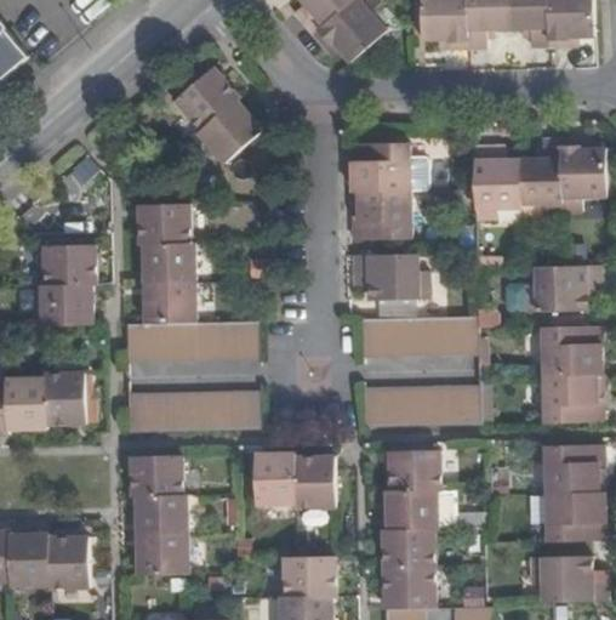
[(298,0),(302,4),(309,11),(300,20),(312,34),(349,0),(298,0)]
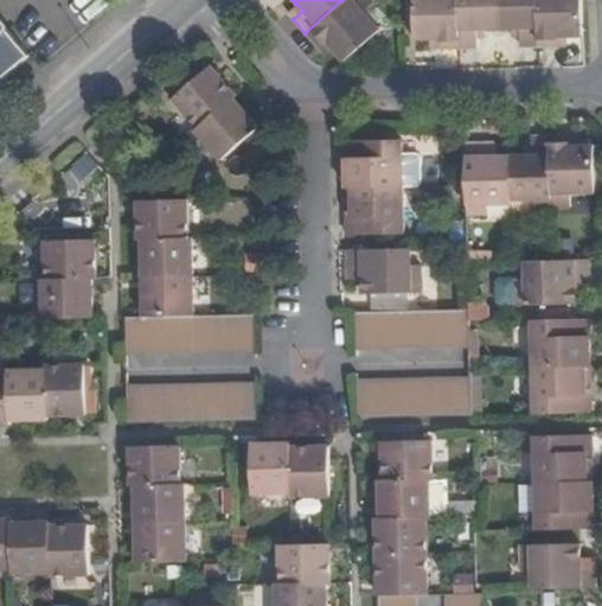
[(370,1),(369,0),(341,0),(305,33),(316,48),(324,42),(331,49),(340,61),(377,30),(359,10),(370,1)]
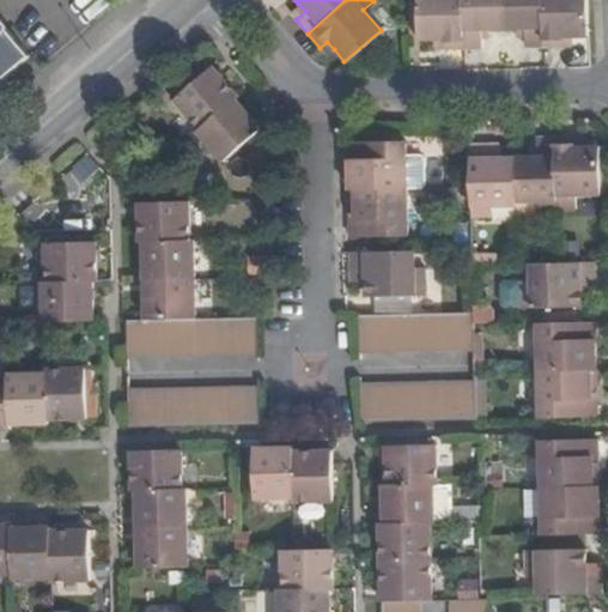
[(413,0),(414,38),(430,38),(441,38),(441,47),(460,47),(458,0),(413,0)]
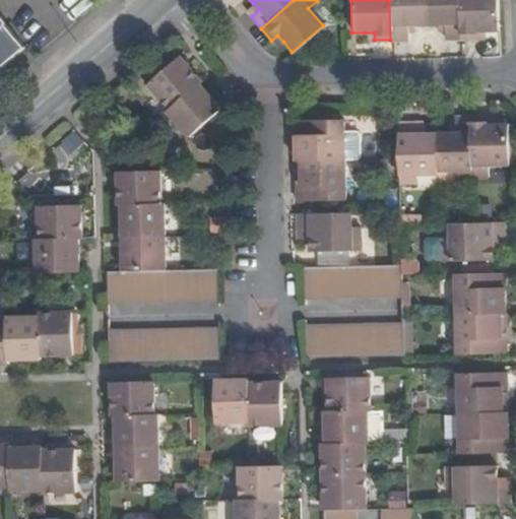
[(389,0),(390,40),(405,40),(405,33),(405,24),(411,23),(424,23),(423,0),(389,0)]
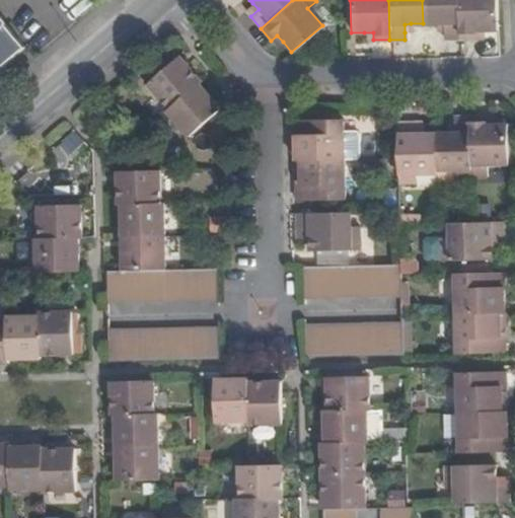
[(422,0),(423,23),(435,23),(441,23),(442,31),(442,39),(457,39),(456,0),(422,0)]
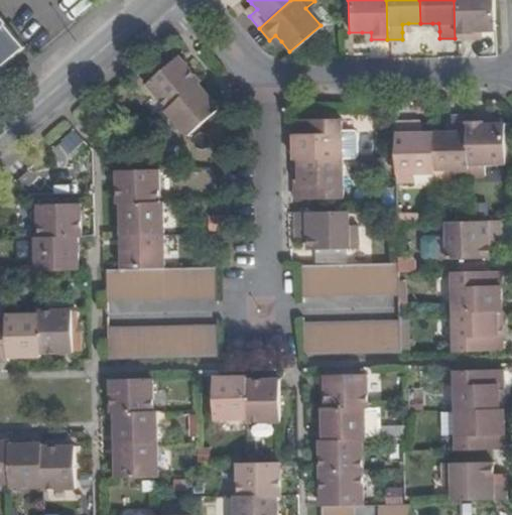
[(454,0),(455,38),(471,37),(471,30),(479,30),(492,29),(491,0),(454,0)]
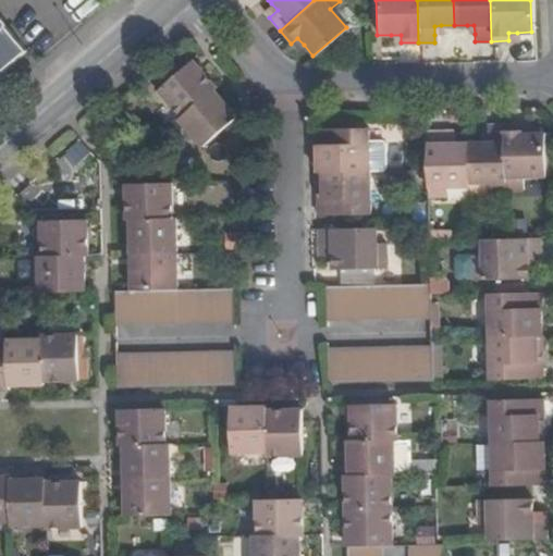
[(271,3),(262,11),(269,17),(278,10),(271,3)]
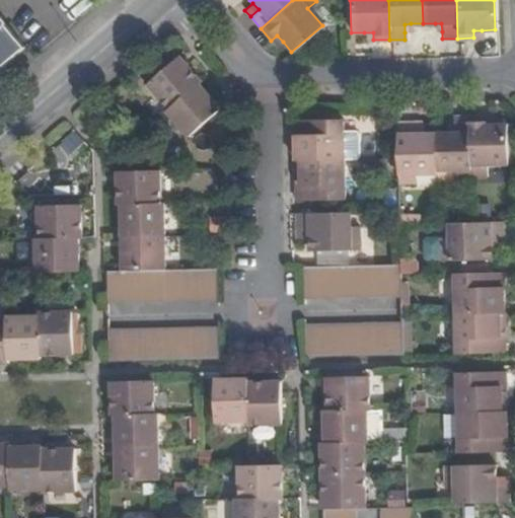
[(0,66),(22,47),(0,20),(0,66)]
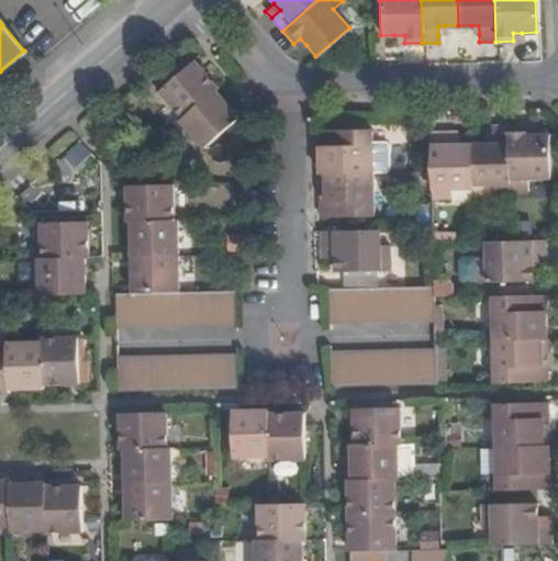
[(300,38),(293,44),(300,51),(307,45),(300,38)]
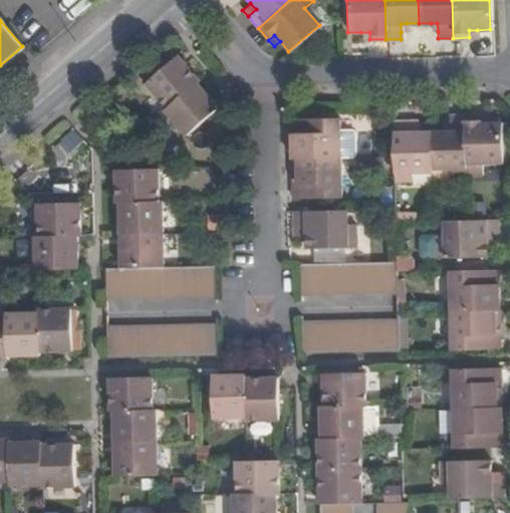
[(175,55),(144,83),(165,107),(195,82),(197,80),(175,55)]
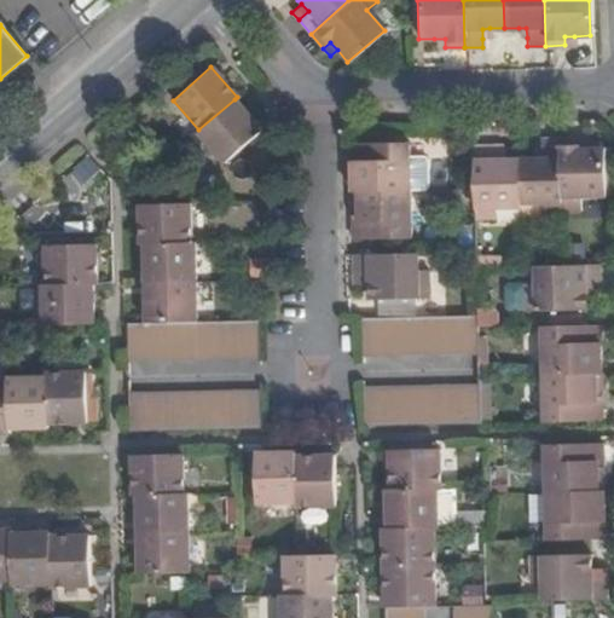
[(198,130),(196,132),(222,162),(260,128),(235,99),(198,130)]
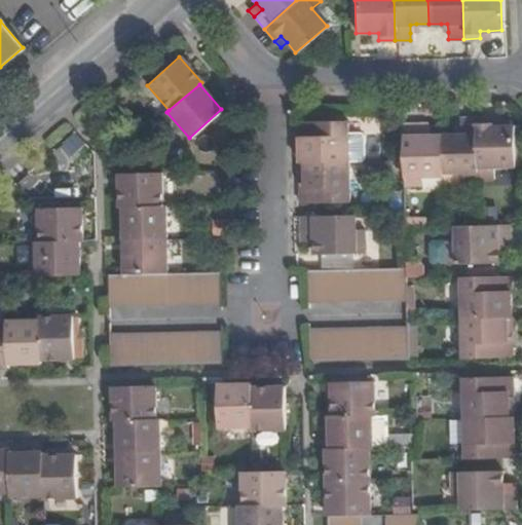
[(490,117),(474,118),(475,179),(491,179),(491,166),(513,165),(512,124),(498,125),(490,125),(490,117)]
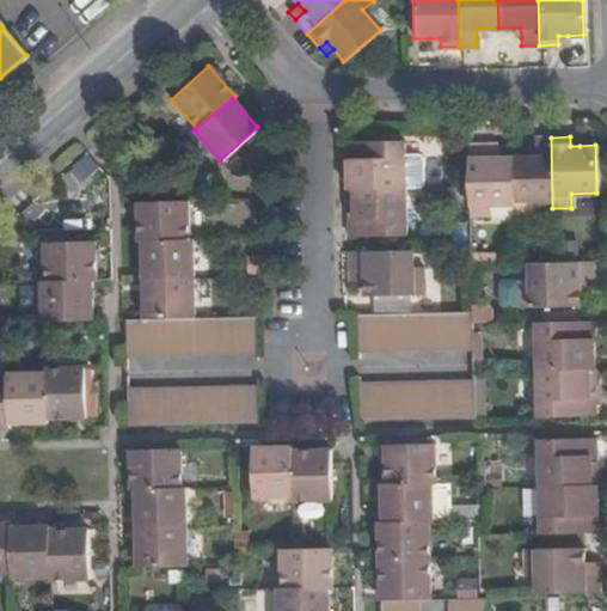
[(525,156),(512,157),(512,200),(532,200),(532,208),(552,208),(551,138),(532,138),(533,146),(533,156),(525,156)]
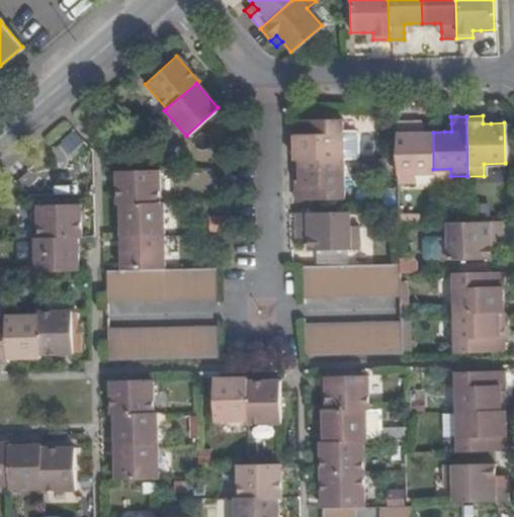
[(340,118),(291,119),(292,160),(341,159),(340,118)]
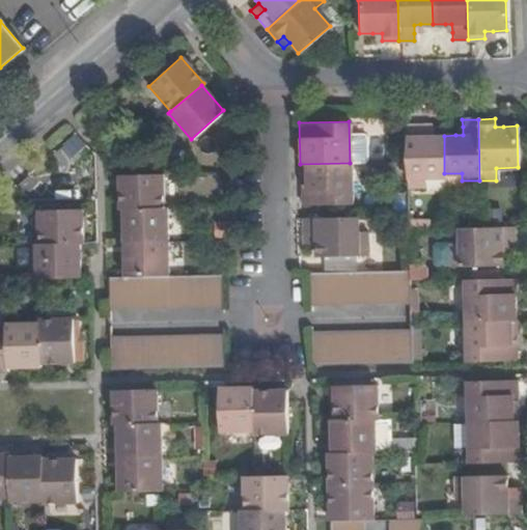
[(421,126),(405,126),(405,161),(406,187),(423,187),(422,177),(444,176),(444,173),(444,136),(430,136),(421,136),(421,126)]
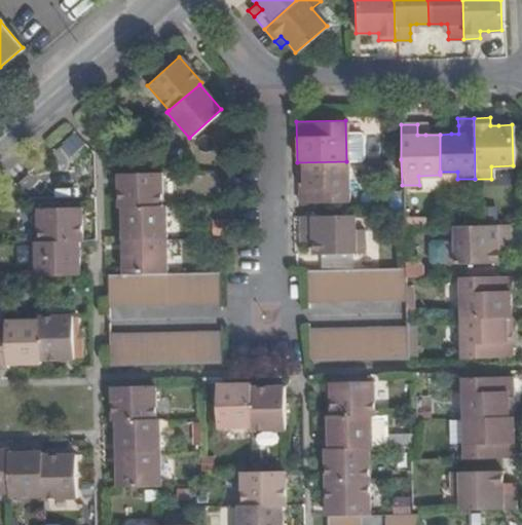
[(425,124),(417,124),(417,135),(425,135),(425,124)]
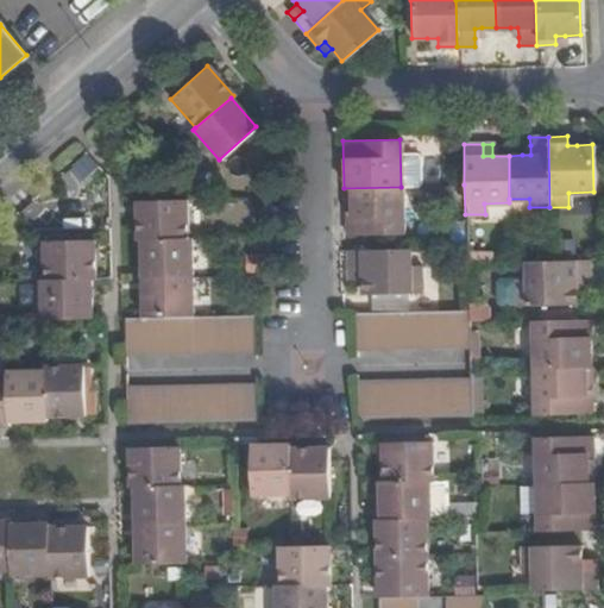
[(401,187),(344,188),(344,206),(350,205),(350,217),(344,217),(345,234),(402,233),(401,187)]
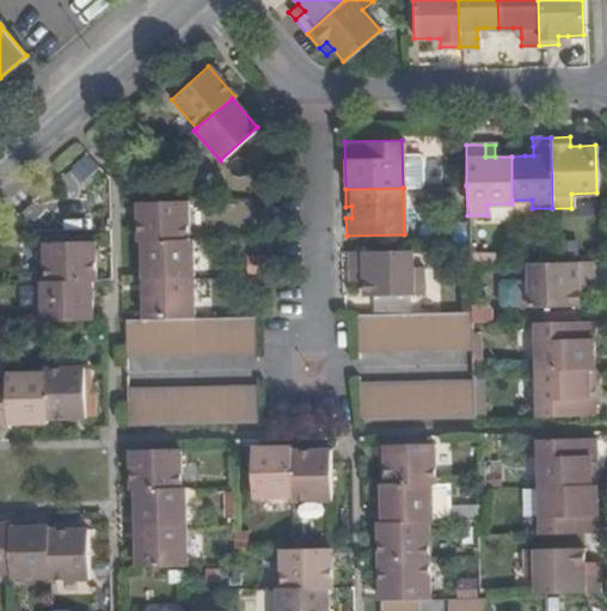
[(185,200),(135,201),(136,240),(140,240),(186,239),(185,200)]
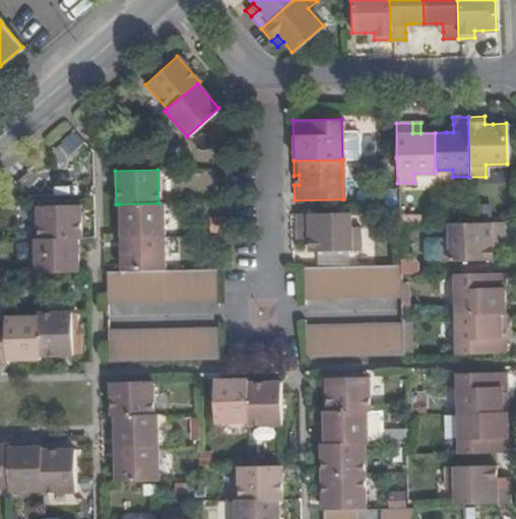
[(452,170),(435,170),(435,173),(436,183),(452,182),(452,177),(452,170)]
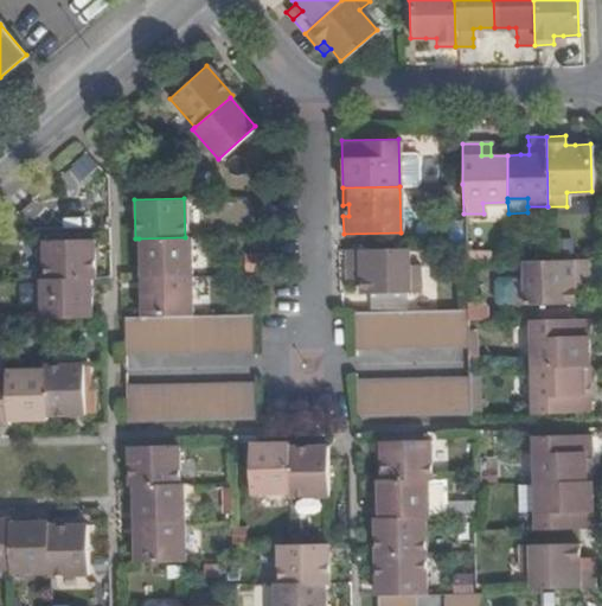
[(185,237),(139,238),(140,276),(190,275),(189,237),(185,237)]
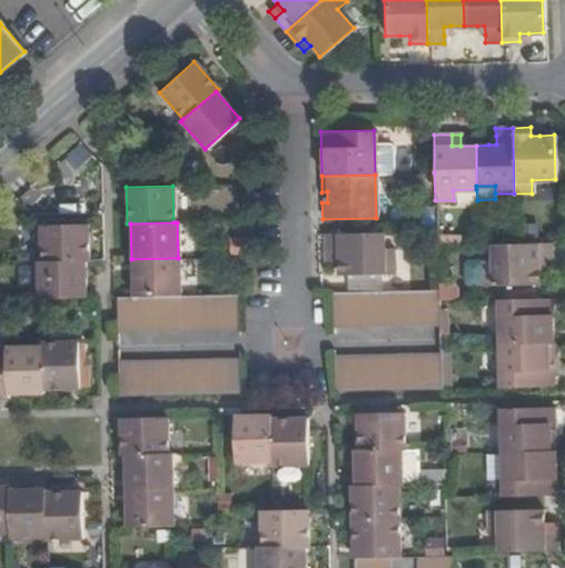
[(86,223),(39,225),(39,261),(82,260),(87,260),(86,223)]
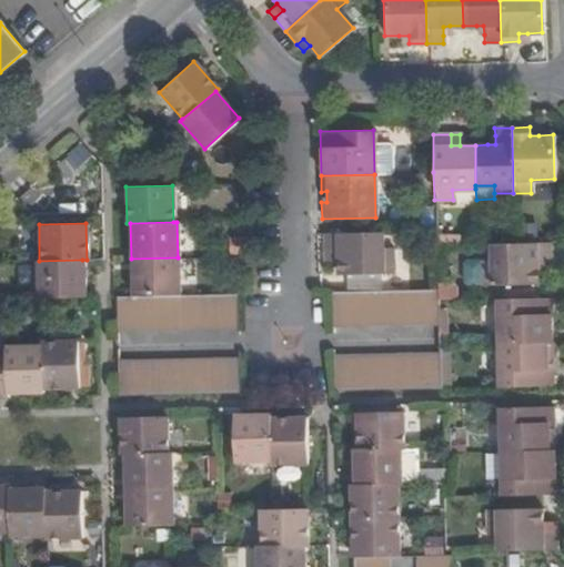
[(381,232),(322,233),(322,251),(335,251),(336,260),(336,274),(345,274),(345,291),(378,290),(378,273),(392,273),(391,247),(382,249),(381,232)]
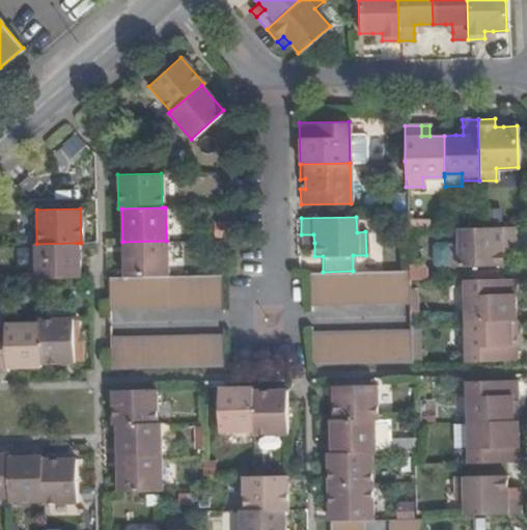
[(480,226),(456,227),(456,243),(447,243),(448,267),(500,266),(499,252),(499,243),(511,243),(511,226),(480,226)]
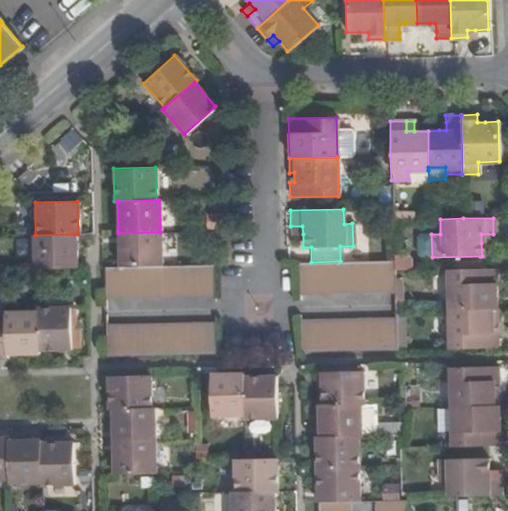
[(302,226),(290,226),(290,235),(303,234),(302,226)]
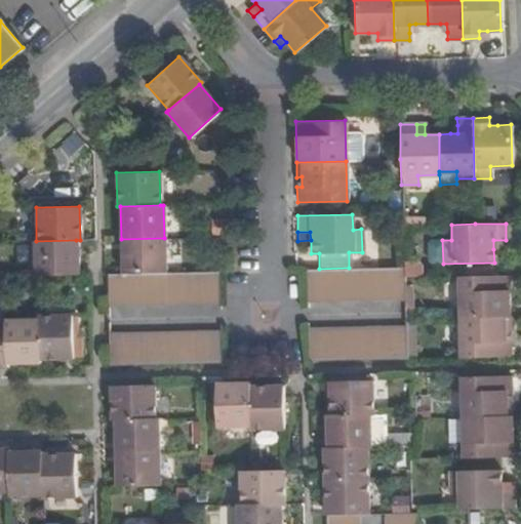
[(164,238),(121,239),(121,273),(164,272),(164,238)]
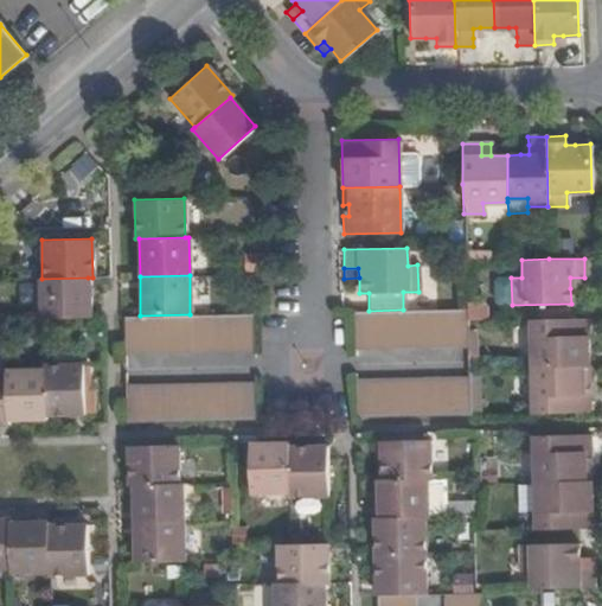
[(42,279),(38,279),(39,318),(42,318),(89,317),(88,278),(42,279)]
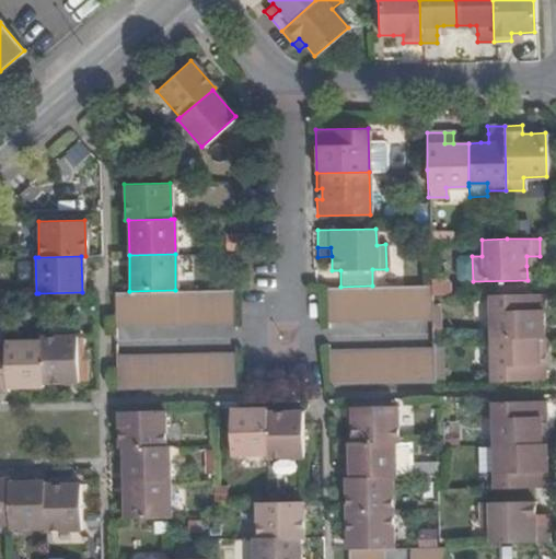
[(540,256),(526,256),(526,266),(540,266),(540,256)]
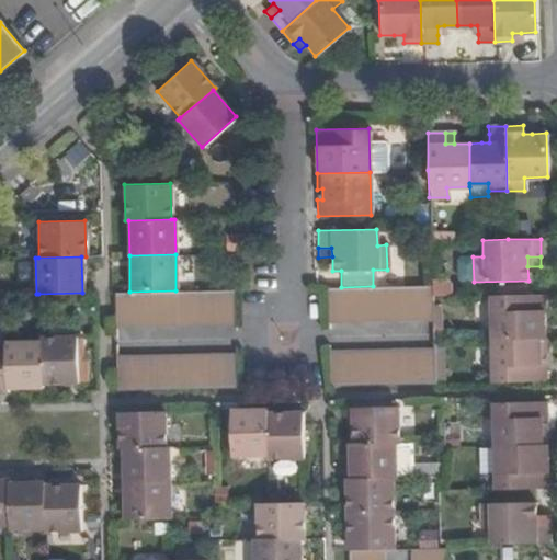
[(341,287),(325,287),(326,321),(431,319),(431,285),(373,286),(341,287)]
